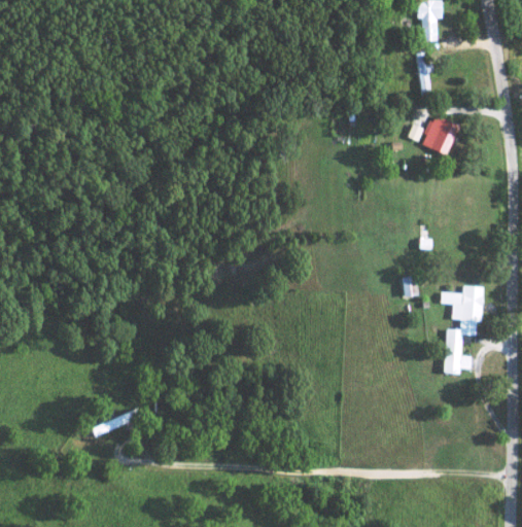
[(437,40),(437,18),(442,18),(441,0),(416,0),(417,19),(421,19),(422,40),(437,40)]
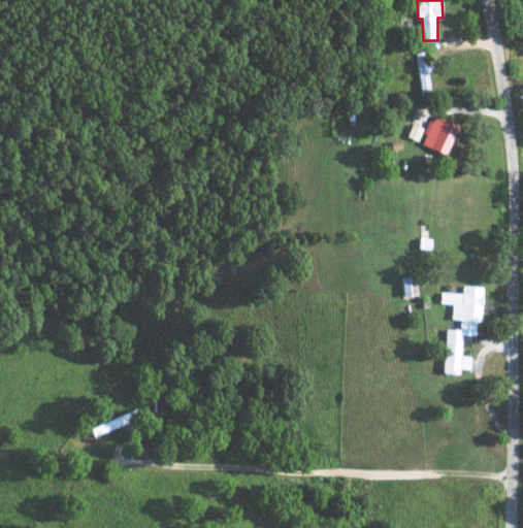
[(448,156),(460,126),(434,116),(422,144),(448,156)]
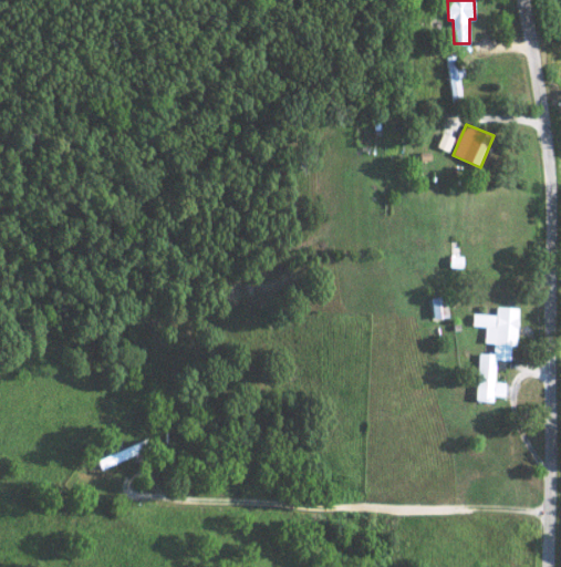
[(450,152),(456,137),(444,133),(438,146),(450,152)]
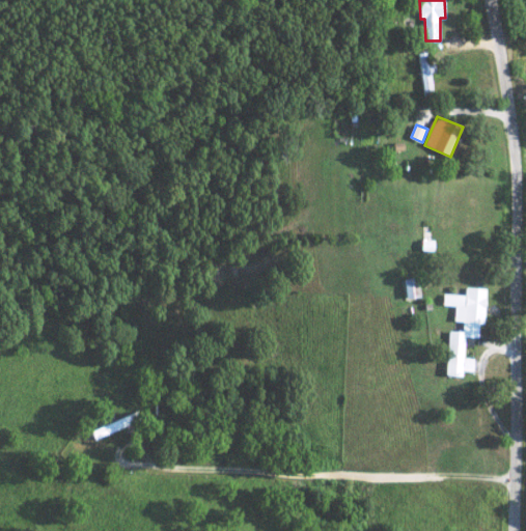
[(418,279),(407,279),(407,299),(418,299),(418,279)]
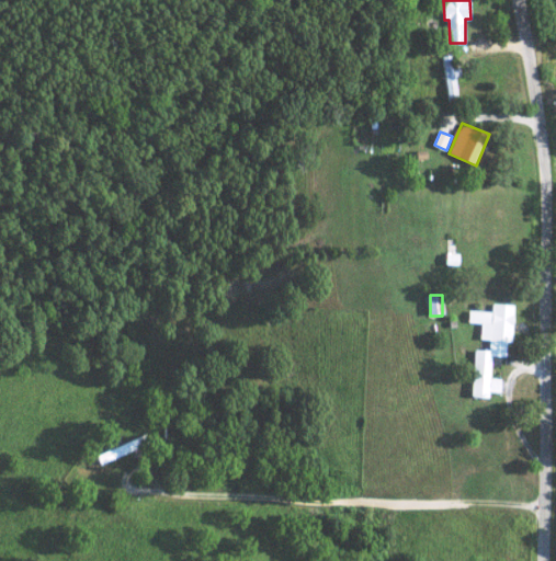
[(514,305),(494,304),(494,312),(469,310),(469,322),(483,323),(481,339),(490,340),(490,351),(476,350),(473,397),(490,398),(490,391),(502,392),(502,379),(491,378),(492,356),(507,356),(508,342),(512,343),(514,305)]
